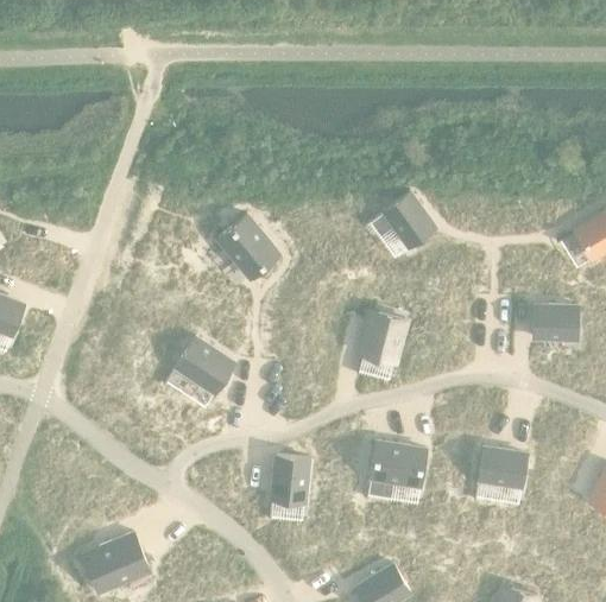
[(436,232),(410,196),(384,215),(410,251),(436,232)]
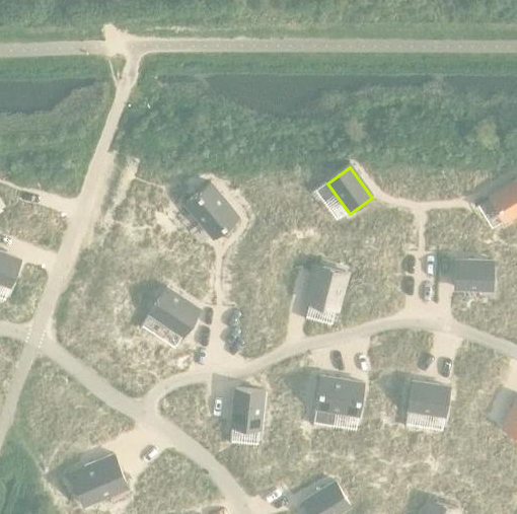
[(516,185),(492,200),(506,224),(516,217),(516,185)]
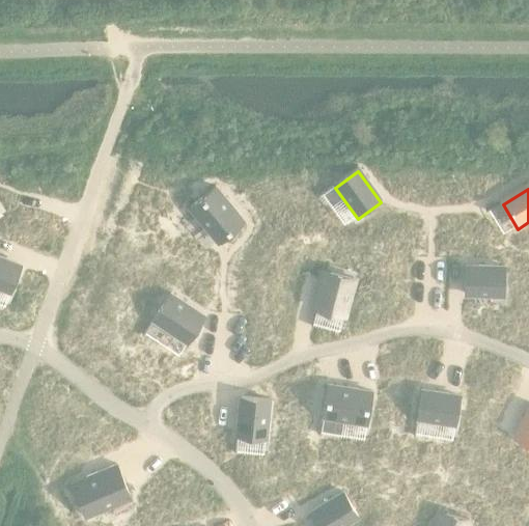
[(216,191),(191,212),(220,246),(245,226),(216,191)]
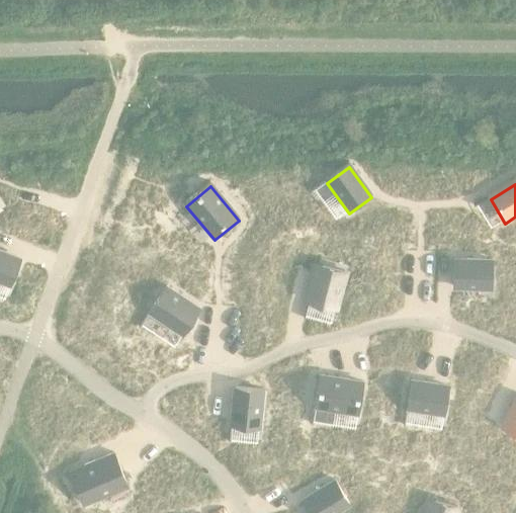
[(0,254),(0,283),(11,288),(21,263),(0,254)]
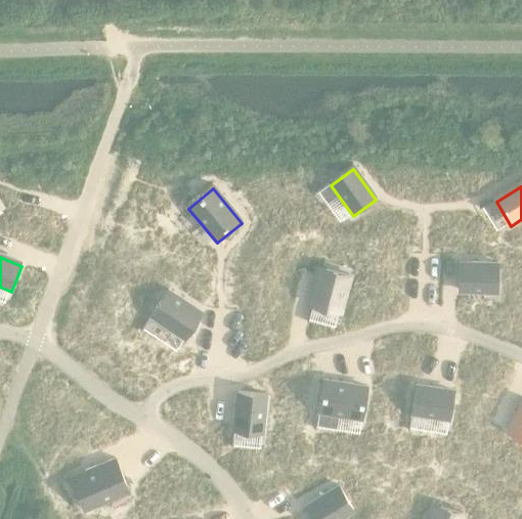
[(461,266),(460,294),(498,295),(499,267),(461,266)]
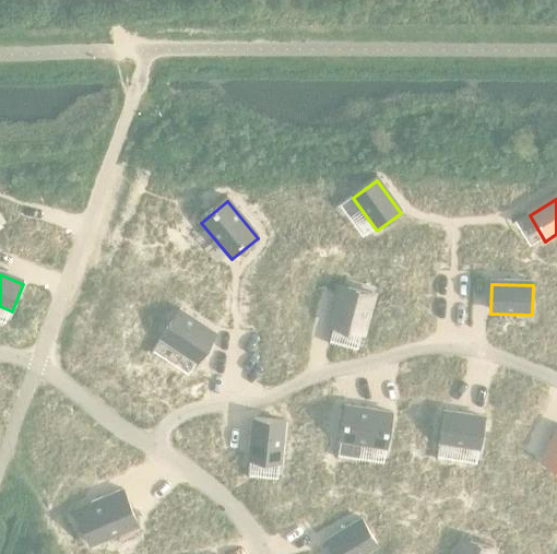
[(344,291),(334,330),(363,338),(374,298),(344,291)]
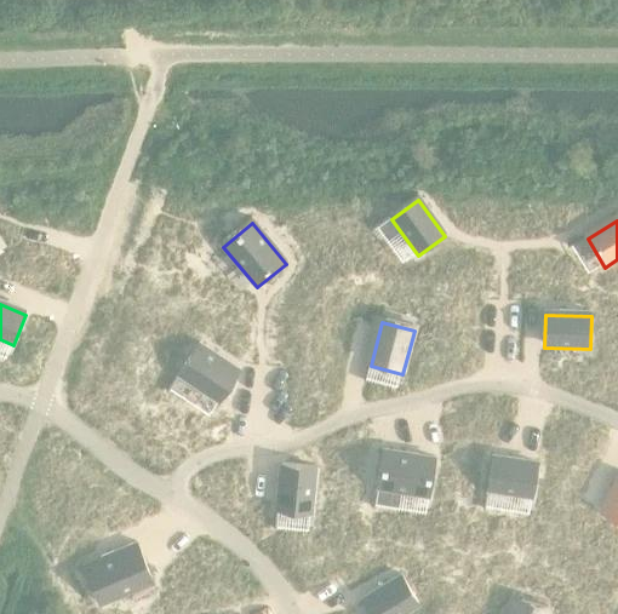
[(201,349),(182,379),(221,403),(240,374),(201,349)]
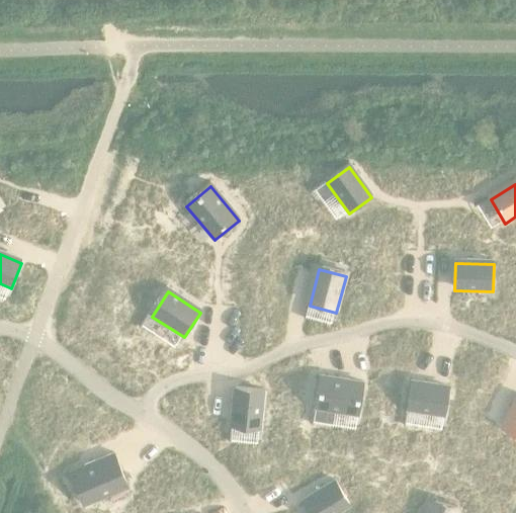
[(364,387),(321,378),(315,409),(359,417),(364,387)]
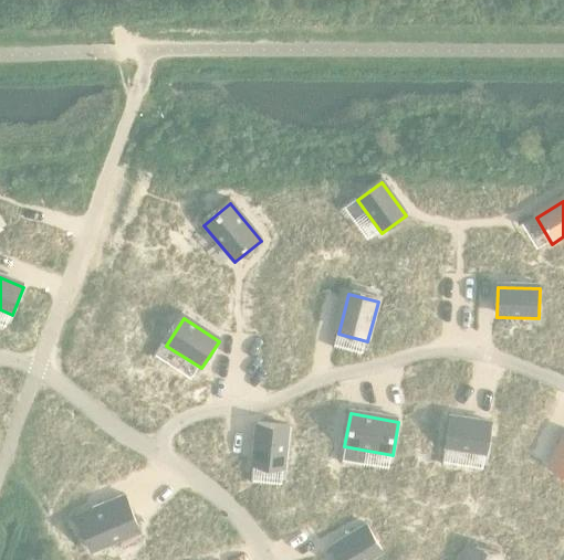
[(492,426),(451,420),(446,448),(488,455),(492,426)]
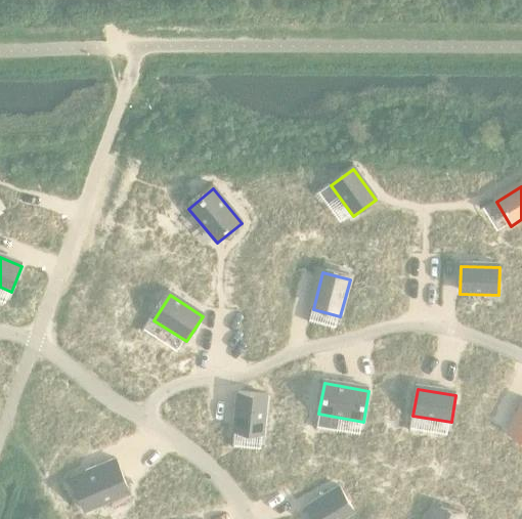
[(267,398),(240,395),(235,433),(262,436),(267,398)]
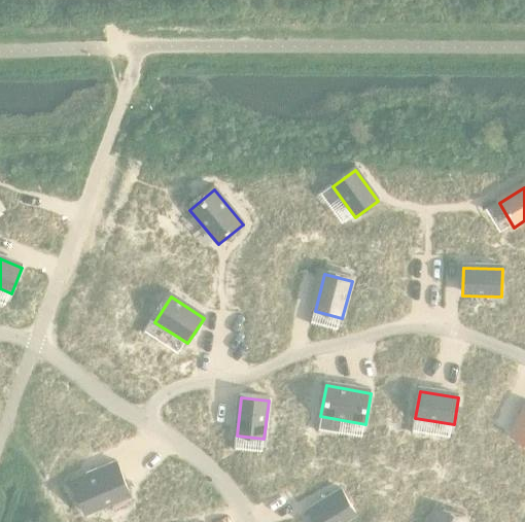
[(517,428),(513,439),(524,445),(524,412),(517,428)]
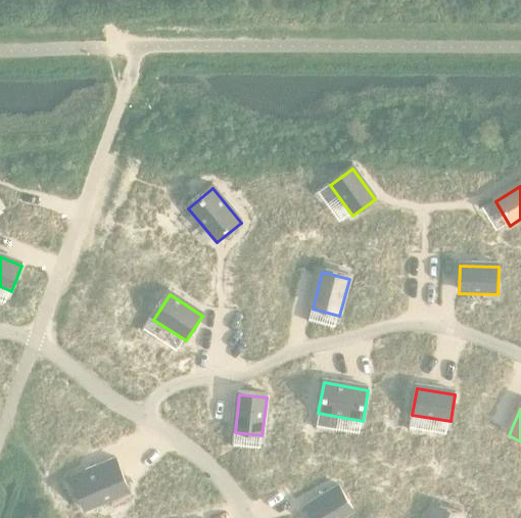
[(116,462),(73,480),(86,514),(131,496),(116,462)]
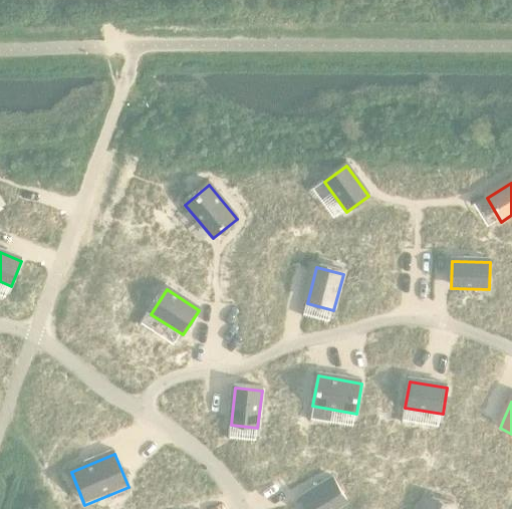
[(332,479),(301,500),(307,508),(336,508),(347,501),(332,479)]
